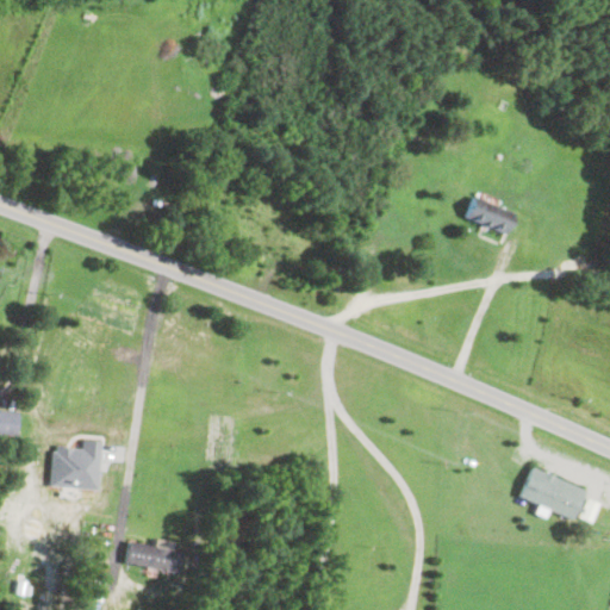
[(512,215),(504,235),(464,218),(473,198),(512,215)]
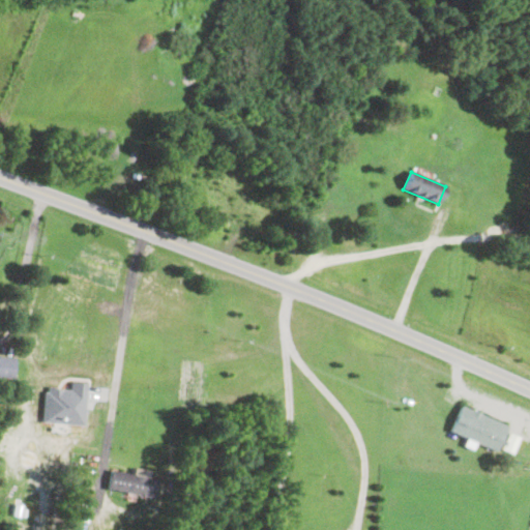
[(0,355),(15,357),(13,378),(0,377),(0,355)]
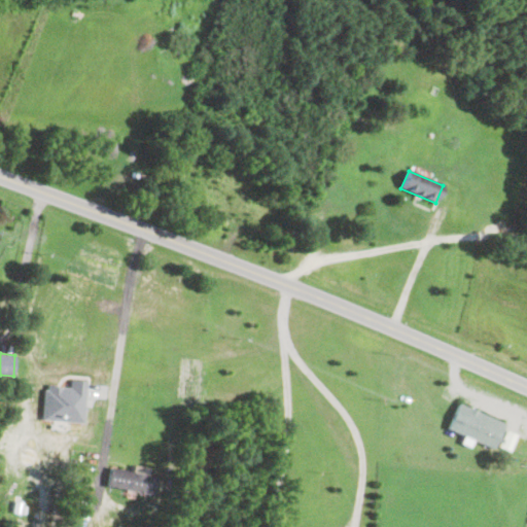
[(42,420),(83,421),(85,380),(70,379),(70,386),(43,385),(42,420)]
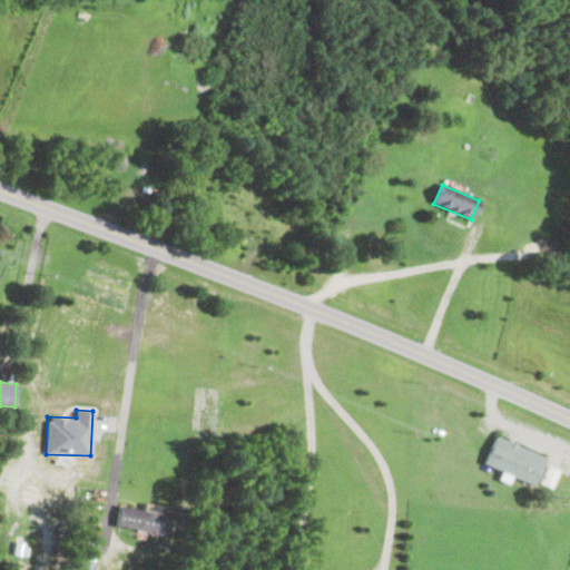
[(546,457),(533,484),(512,475),(508,483),(499,479),(503,471),(483,463),(497,435),(546,457)]
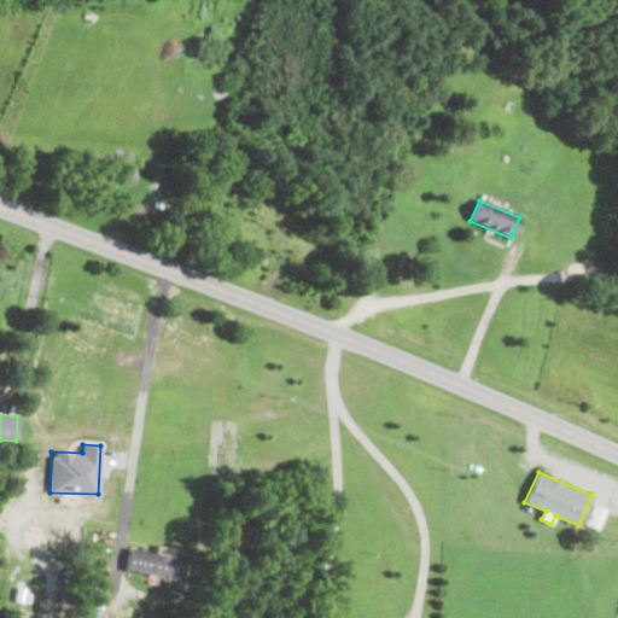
[(606,509),(599,528),(587,522),(594,503),(606,509)]
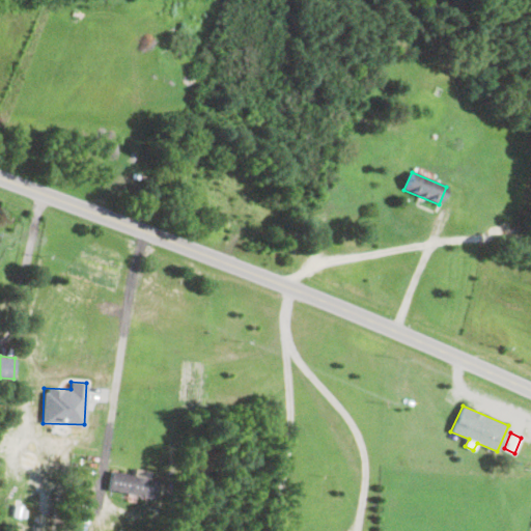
[(159,481),(156,500),(108,492),(112,472),(159,481)]
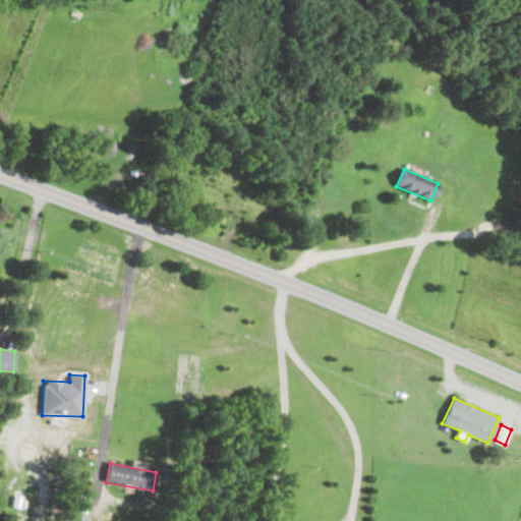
[(185,473),(184,493),(176,493),(178,473),(185,473)]
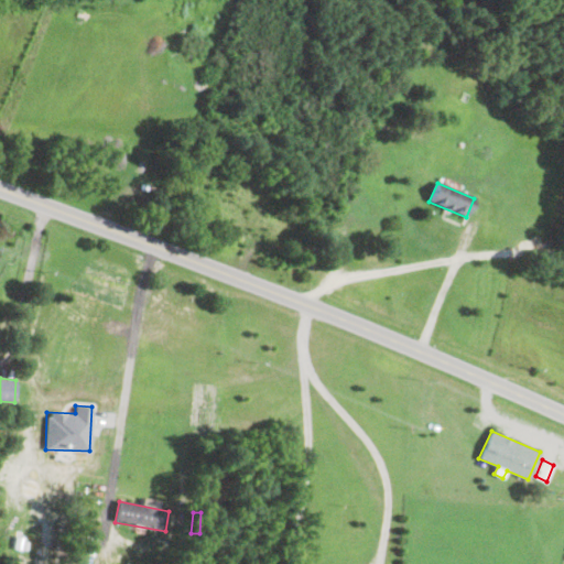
[(199,550),(199,561),(187,560),(188,549),(199,550)]
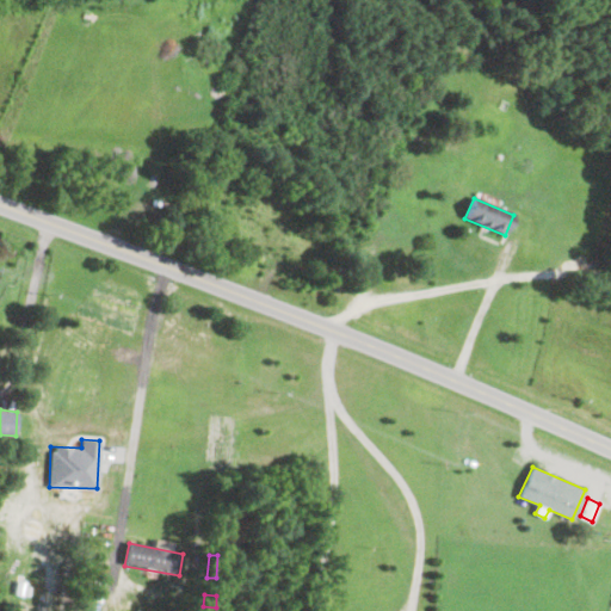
All buildings are outlined.
